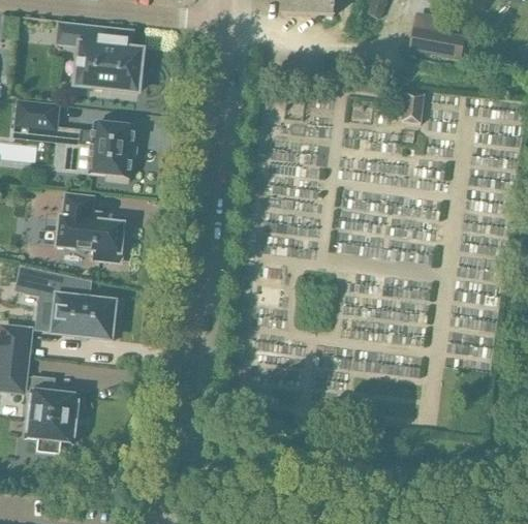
[(281,0),(282,12),(333,13),(333,0),(281,0)]
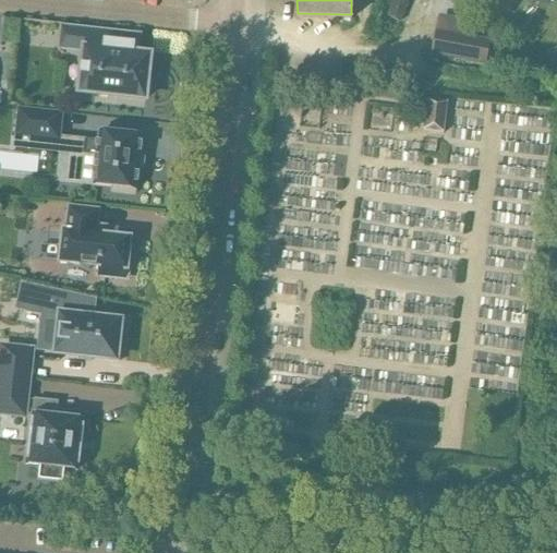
[(399,19),(407,0),(390,0),(385,13),(399,19)]
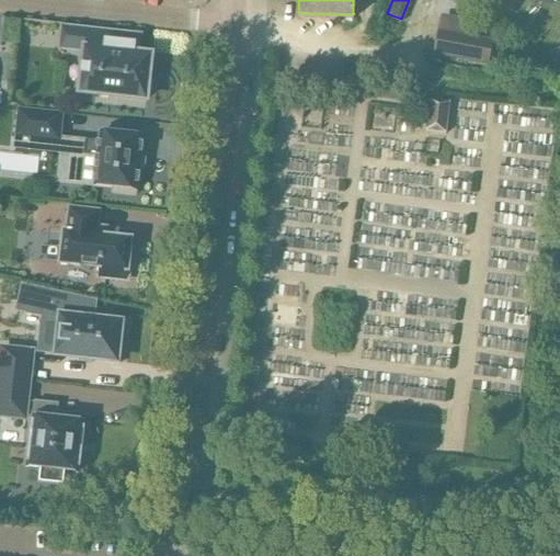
[(83,48),(80,89),(145,95),(146,93),(148,93),(149,93),(150,93),(151,92),(151,91),(152,89),(153,86),(155,82),(155,80),(155,77),(153,74),(153,72),(152,71),(151,70),(150,69),(148,69),(148,64),(147,64),(146,66),(141,66),(144,52),(137,50),(138,32),(137,32),(87,26),(83,48)]
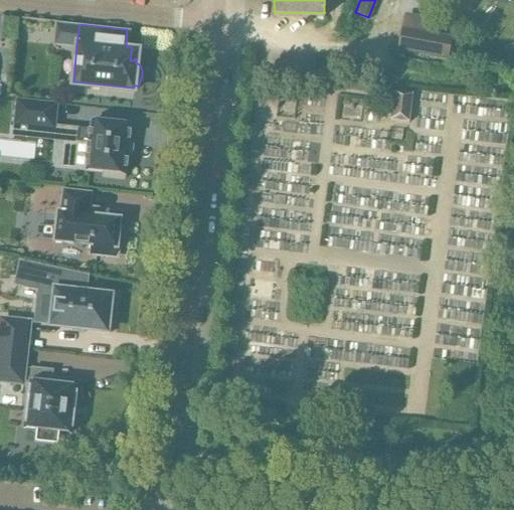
[(402,25),(398,45),(447,54),(451,34),(427,30),(402,25)]
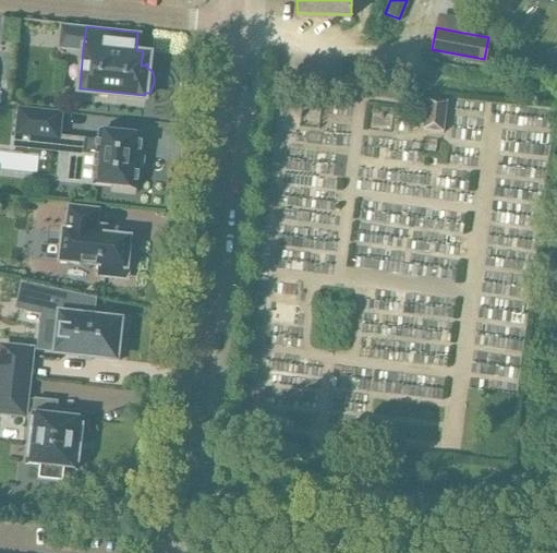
[(35,93),(32,121),(75,127),(79,97),(35,93)]
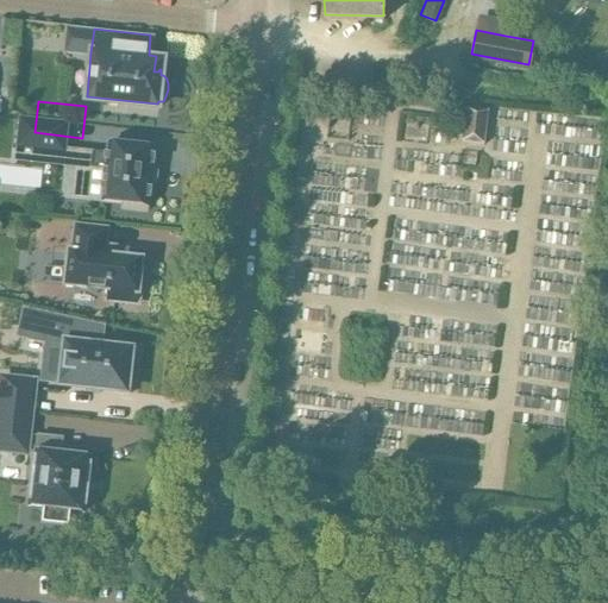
[(487,105),(465,102),(461,136),(483,139),(487,105)]
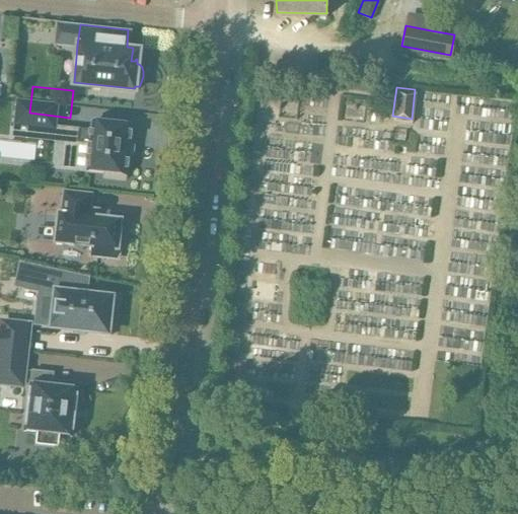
[(125,175),(131,119),(92,115),(92,120),(79,119),(78,131),(90,132),(87,165),(106,167),(106,173),(125,175)]
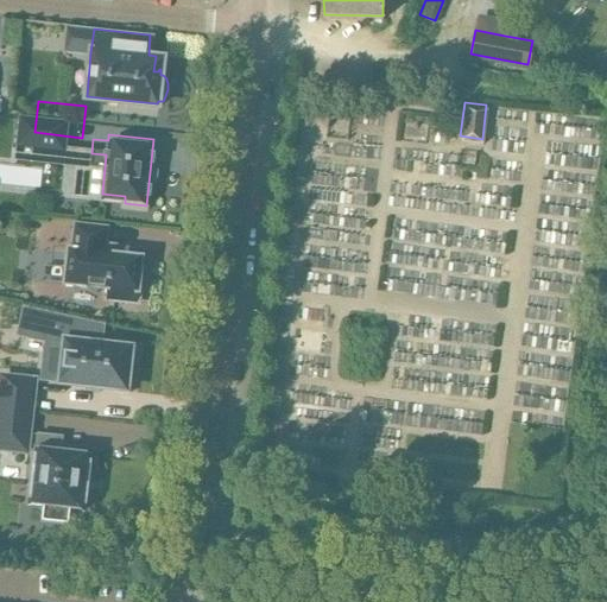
[(107,286),(106,295),(136,298),(137,295),(139,295),(140,273),(139,273),(140,255),(102,252),(106,225),(75,221),(71,248),(69,248),(65,282),(107,286)]
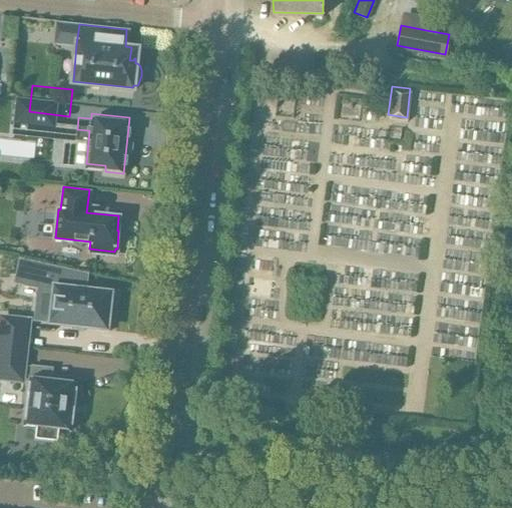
[(54,286),(50,321),(106,327),(110,292),(54,286)]
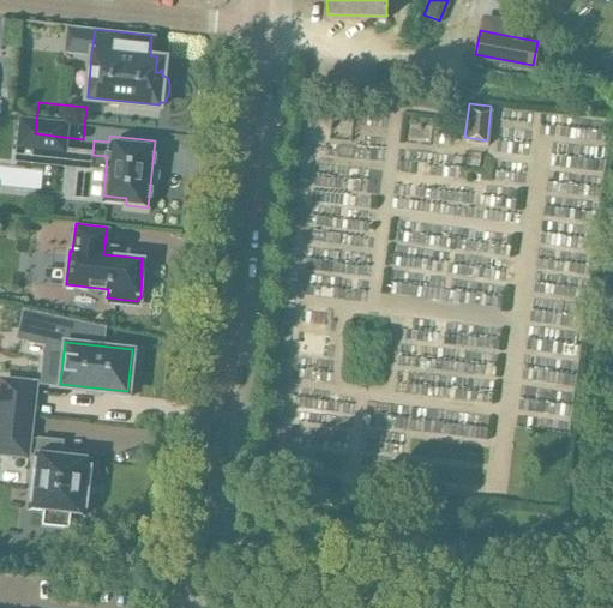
[(1,383),(0,391),(0,404),(2,405),(1,410),(31,413),(34,386),(35,377),(1,373),(1,383)]
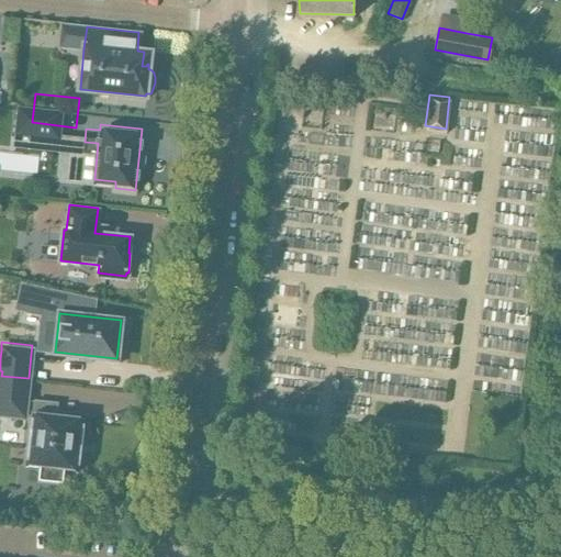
[(26,398),(29,378),(1,376),(2,371),(0,370),(0,415),(27,419),(27,409),(34,410),(29,464),(41,465),(38,478),(63,481),(64,467),(77,468),(77,467),(81,422),(82,422),(82,420),(77,420),(78,412),(55,409),(56,401),(26,398)]
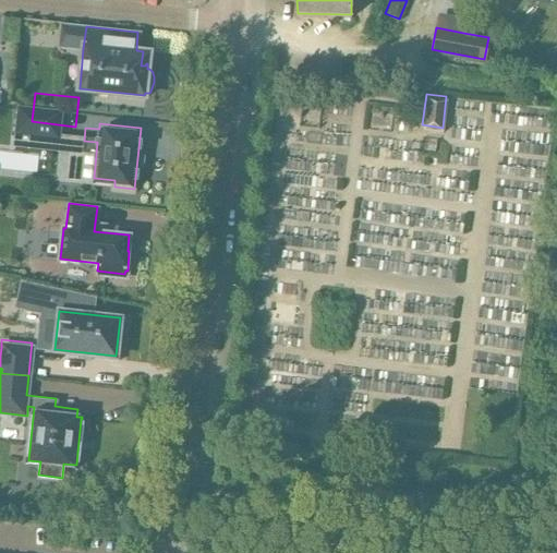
[(71,544),(72,537),(63,536),(62,544),(71,544)]
